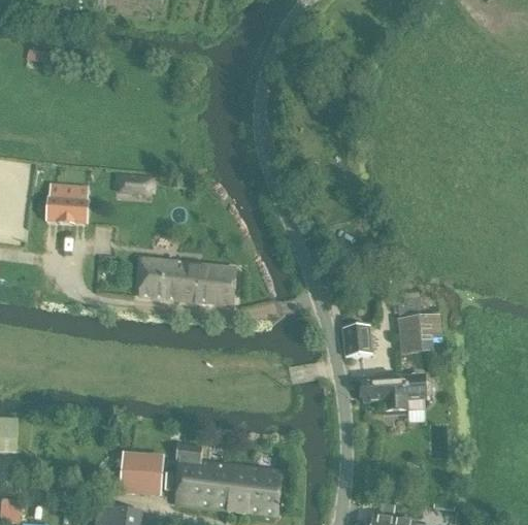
[(118,175),(117,183),(120,183),(120,192),(149,194),(149,189),(152,189),(153,177),(118,175)]
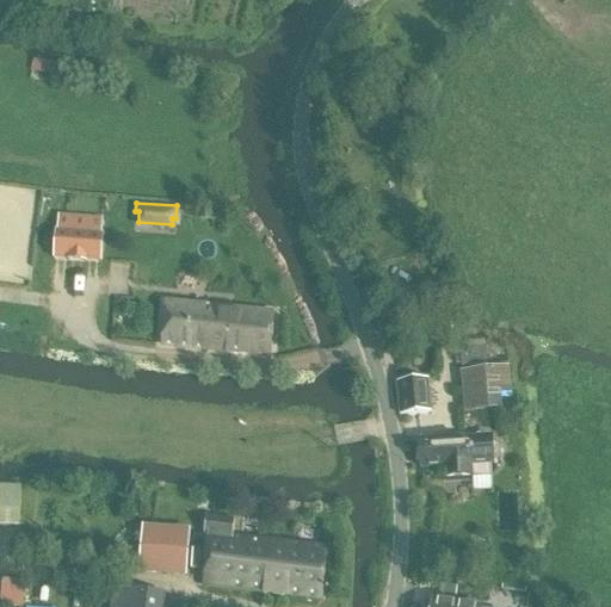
[(59,212),(57,227),(100,230),(102,216),(59,212)]
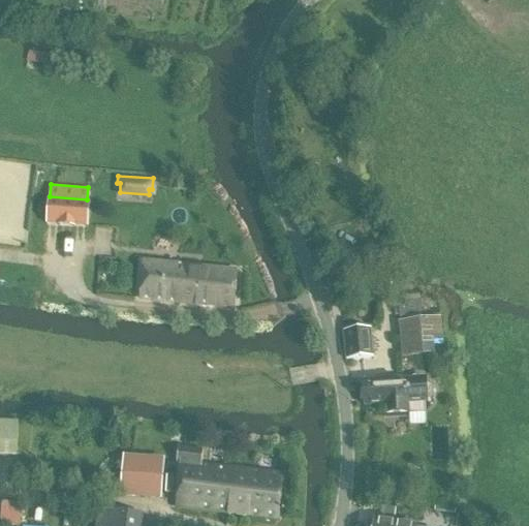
[(234,307),(237,270),(143,260),(139,298),(234,307)]
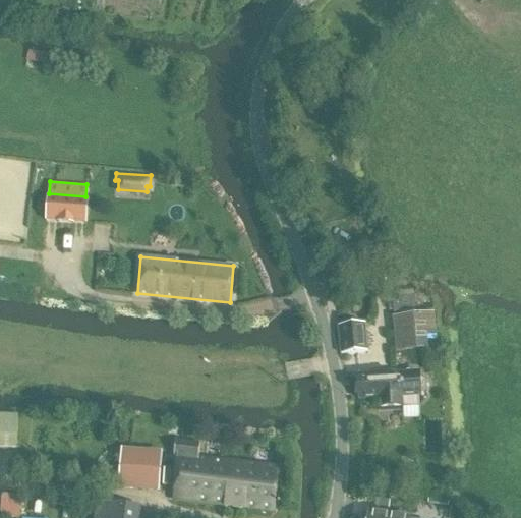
[(392,291),(394,310),(415,308),(414,289),(392,291)]
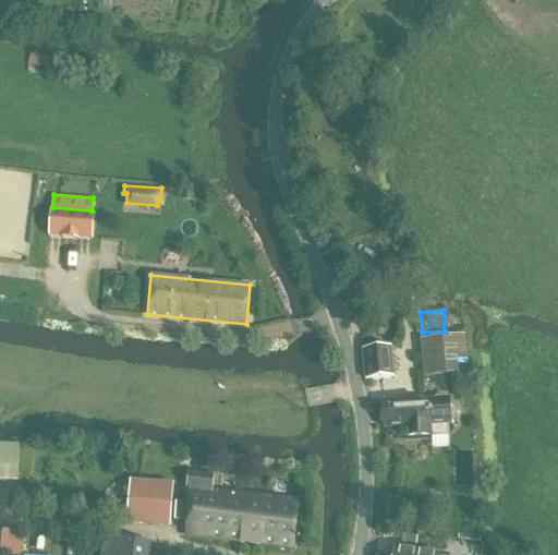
[(425,374),(468,371),(464,335),(422,338),(425,374)]
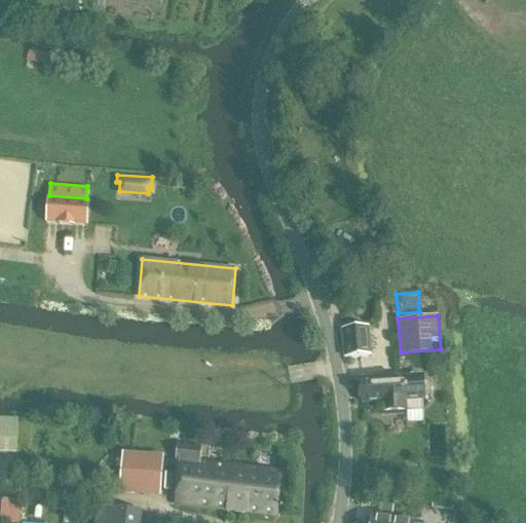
[(341,326),(344,356),(371,353),(369,324),(341,326)]
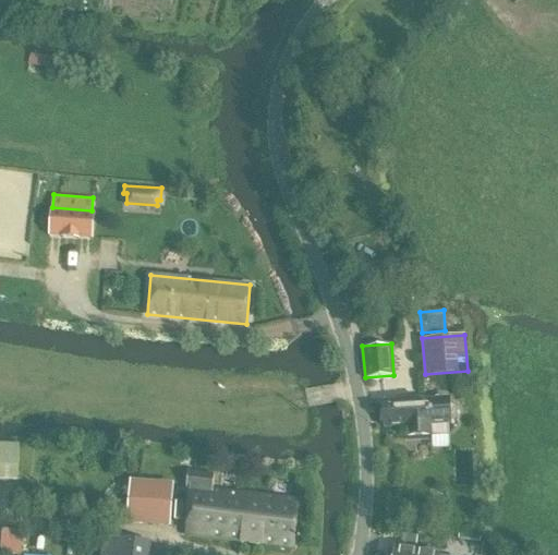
[(383,402),(384,424),(403,423),(404,435),(433,434),(432,424),(450,423),(450,419),(455,418),(457,414),(458,410),(457,407),(453,403),(449,403),(449,398),(383,402)]
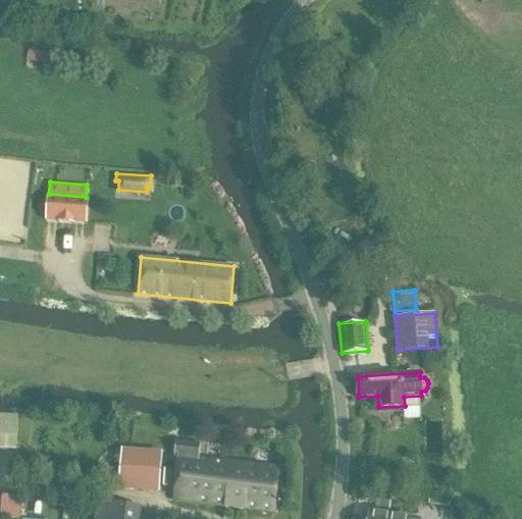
[(0,448),(16,449),(17,413),(0,412),(0,448)]
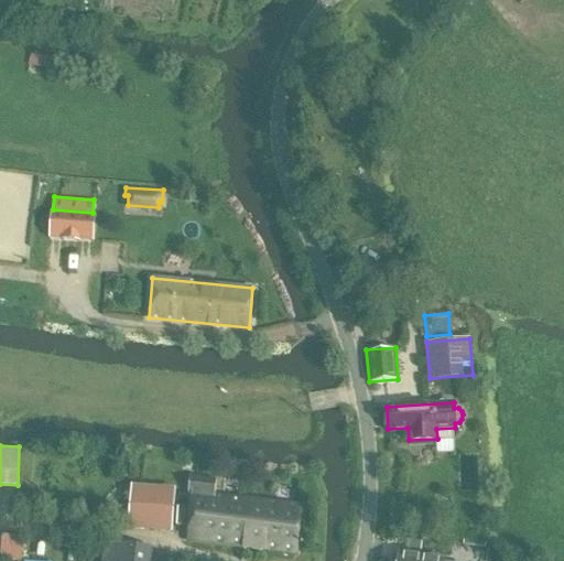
[(177,505),(175,524),(190,525),(187,539),(296,549),(301,504),(214,495),(216,478),(188,476),(187,494),(192,494),(191,506),(177,505)]
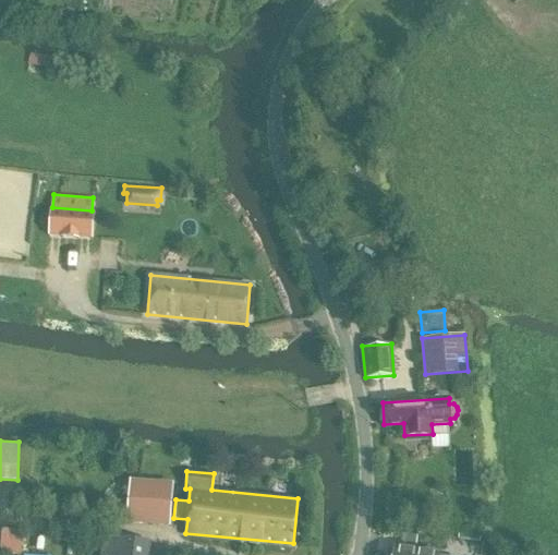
[(133,478),(130,516),(168,519),(171,481),(133,478)]
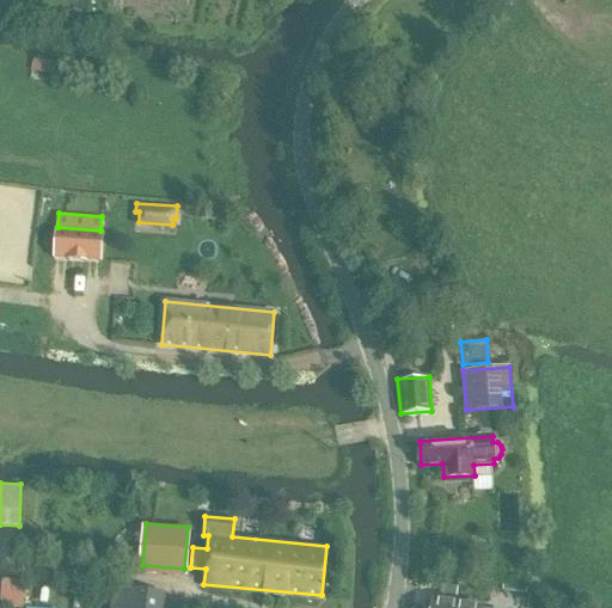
[(114,588),(111,607),(161,607),(164,594),(114,588)]
